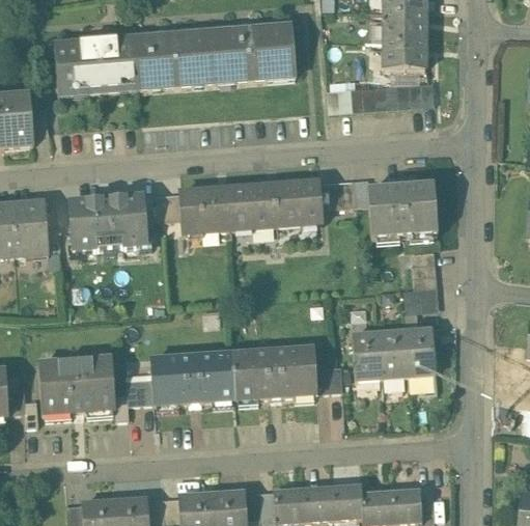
[(383,0),(384,12),(424,12),(424,0),(383,0)]
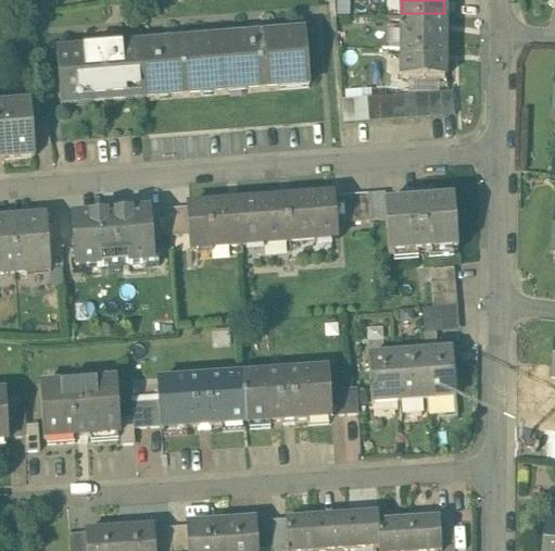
[(444,13),(402,13),(401,42),(444,44),(444,13)]
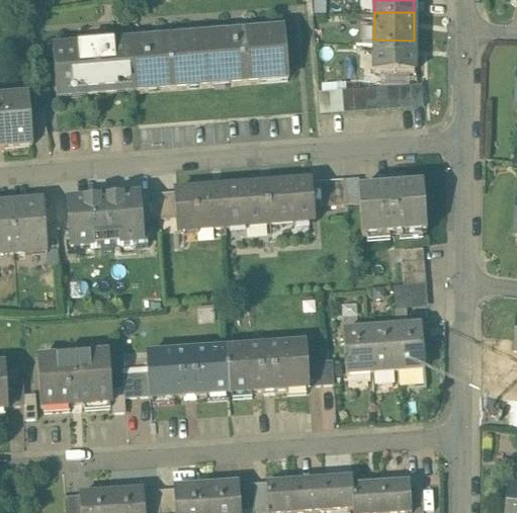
[(285,28),(206,33),(210,82),(288,76),(285,28)]
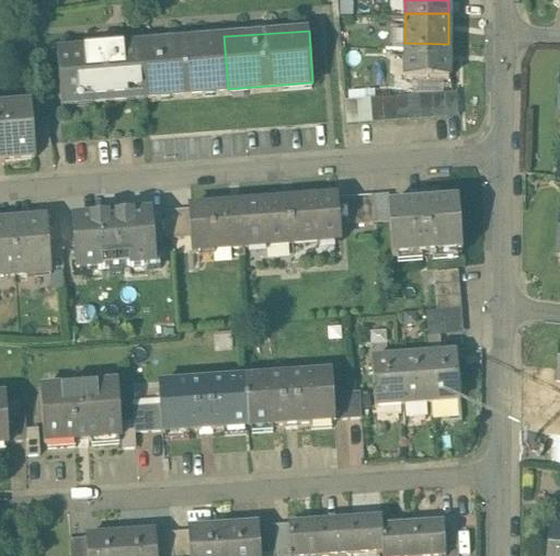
[(224,36),(141,43),(146,95),(228,89),(224,36)]
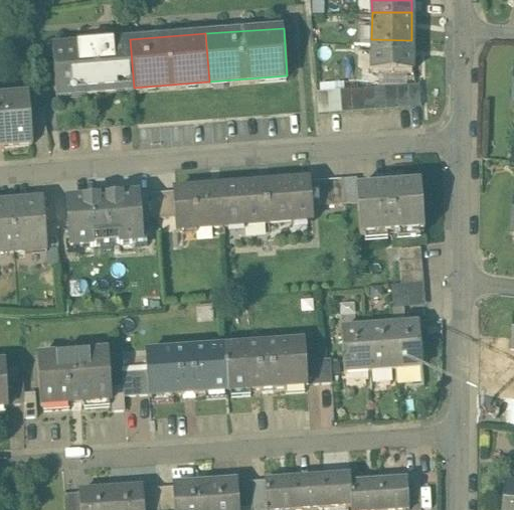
[(130,39),(52,45),(55,93),(134,88),(130,39)]
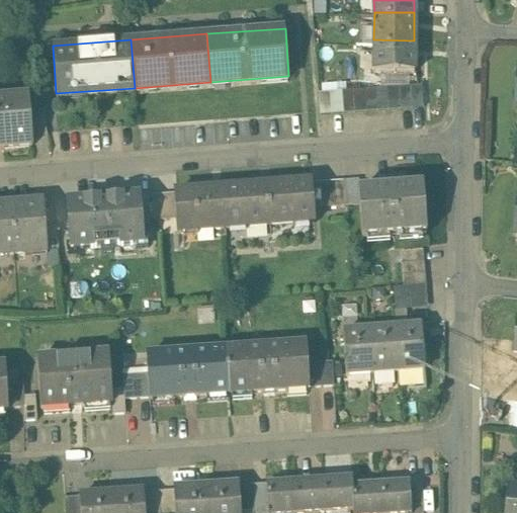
[(414,40),(373,39),(373,70),(414,70),(414,40)]
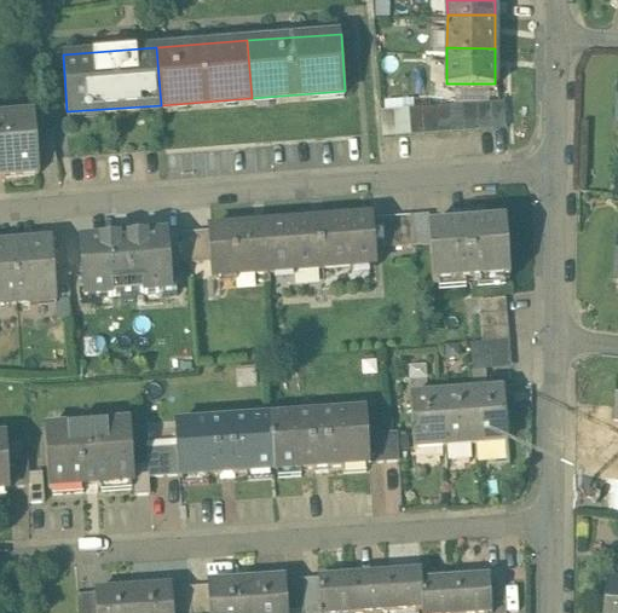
[(504,97),(490,98),(492,125),(507,123),(504,97)]
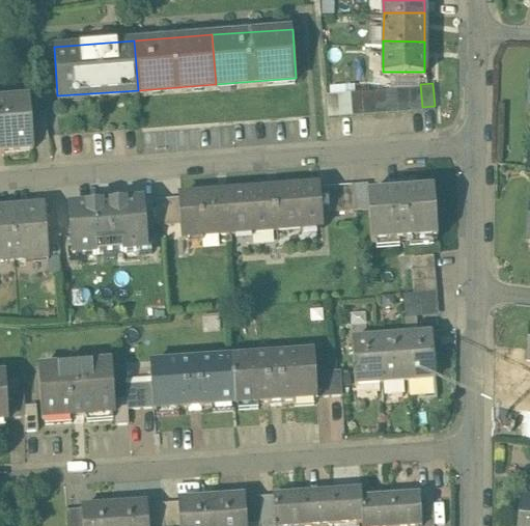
[(420,84),(409,85),(411,107),(422,107),(420,84)]
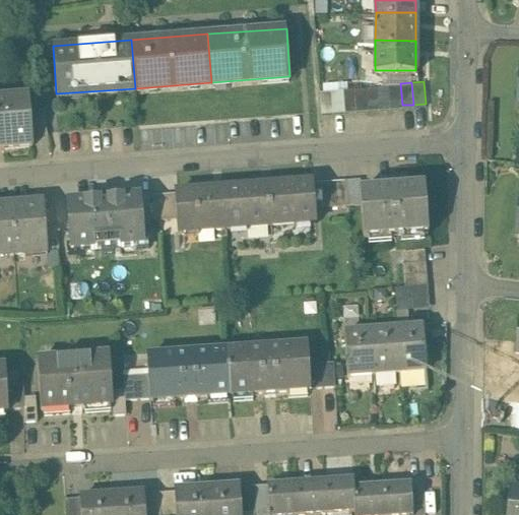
[(391,106),(389,83),(377,84),(379,107),(391,106)]
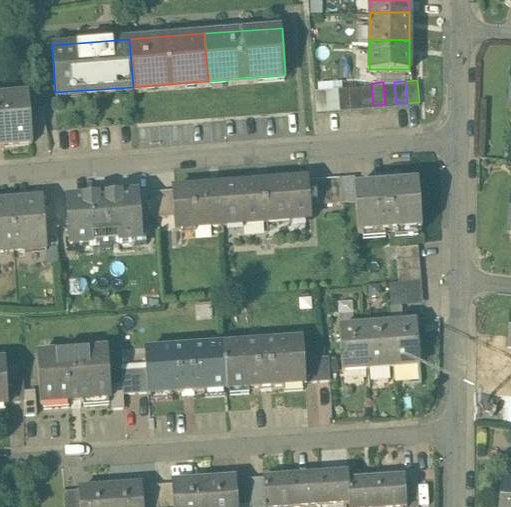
[(394,82),(383,82),(385,104),(396,103),(394,82)]
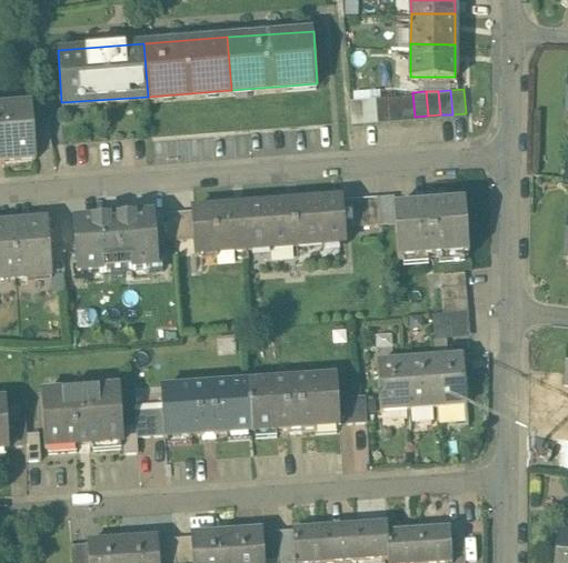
[(412,92),(400,93),(402,118),(415,117),(412,92)]
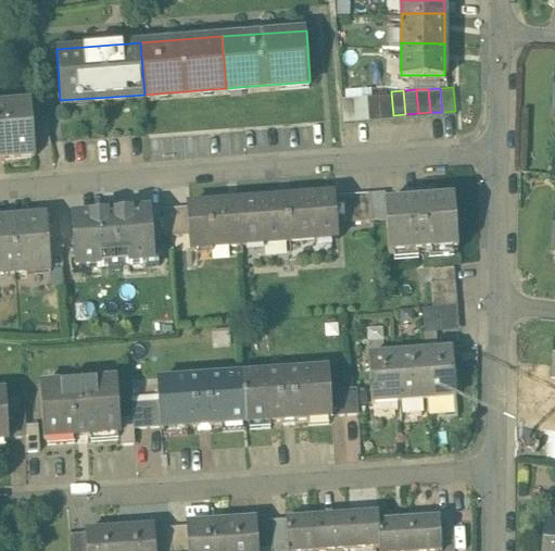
[(391,91),(379,92),(381,116),(393,115),(391,91)]
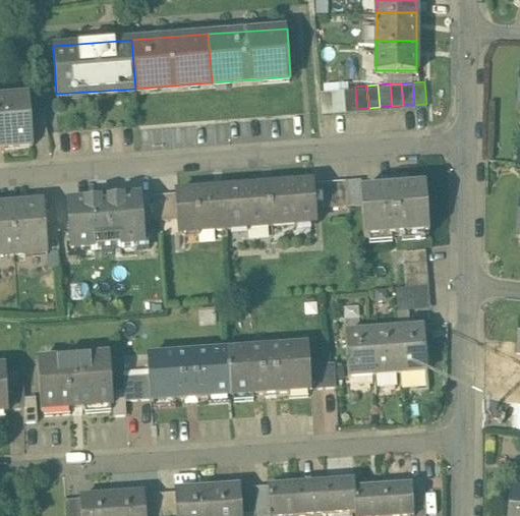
[(355,87),(344,88),(345,110),(357,109),(355,87)]
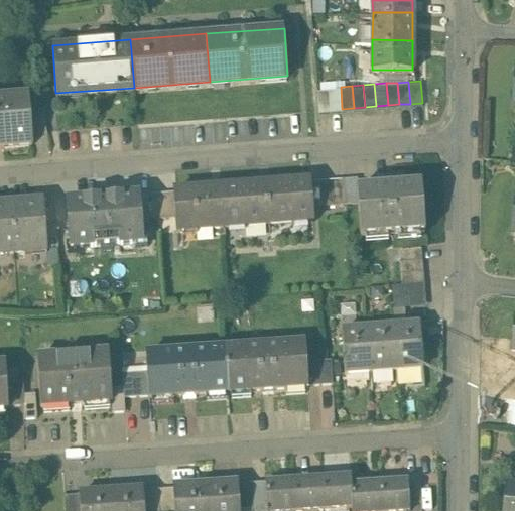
[(341,87),(329,88),(331,110),(342,109),(341,87)]
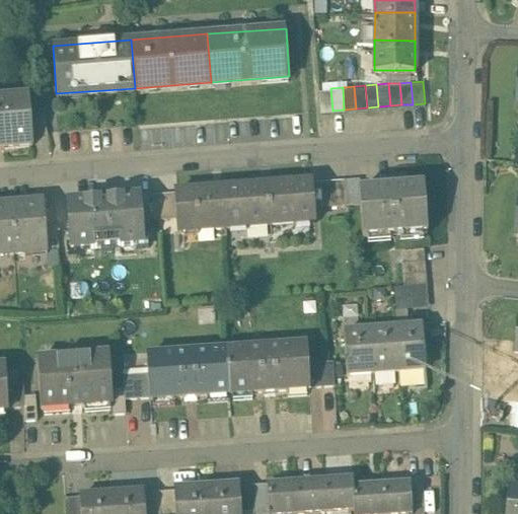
[(330,88),(319,89),(321,111),(333,111),(330,88)]
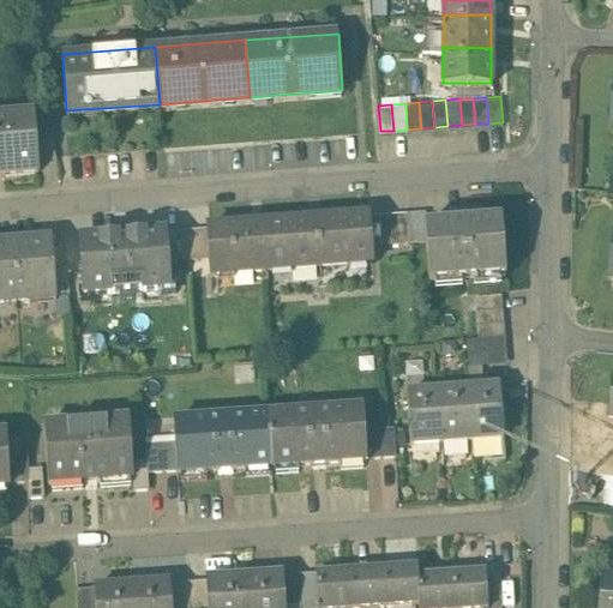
[(36,109),(0,110),(0,169),(38,167),(38,157),(37,128),(36,109)]
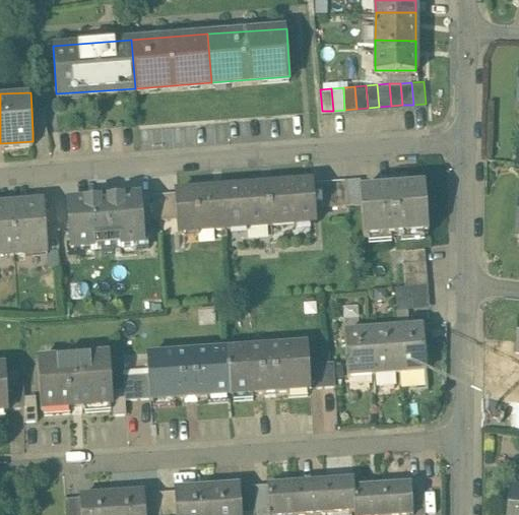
[(44,108),(31,109),(33,133),(48,132),(44,108)]
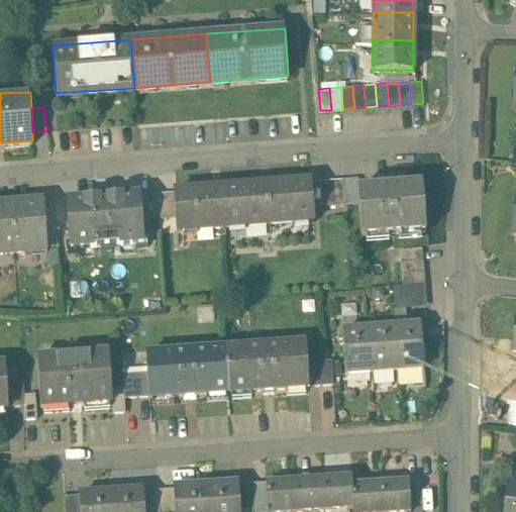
[(358,175),(345,176),(346,200),(358,199),(357,186),(358,186),(358,175)]
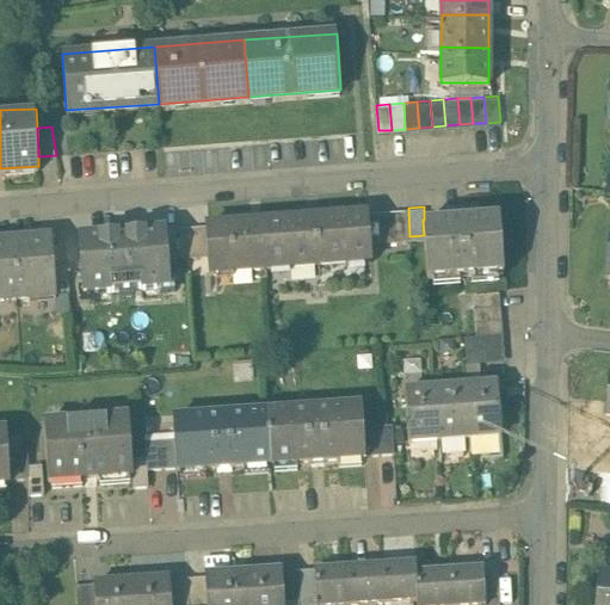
[(408,208),(380,210),(381,239),(410,236),(408,208)]
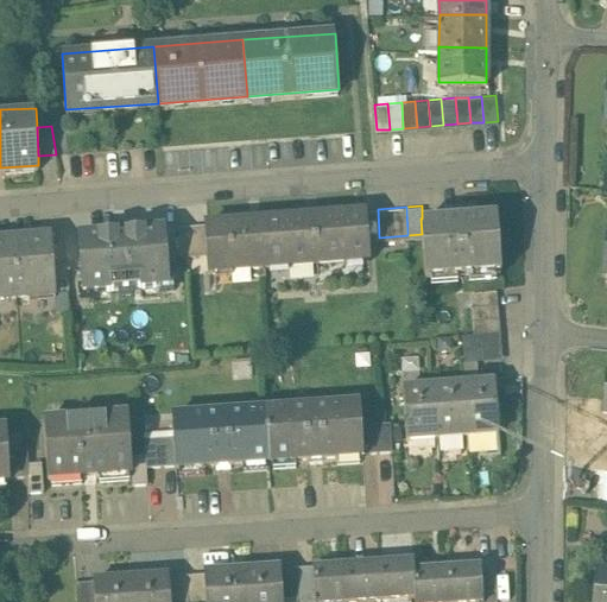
[(378,209),(263,219),(265,265),(370,257),(368,239),(379,238),(378,209)]
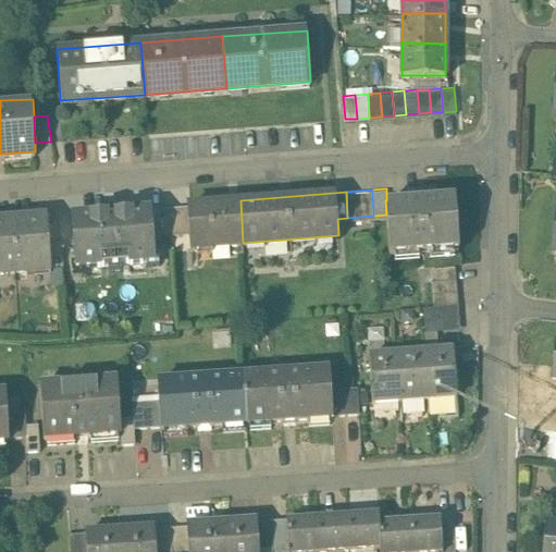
[(386,200),(385,200),(386,215),(390,253),(459,247),(455,195),(386,200)]
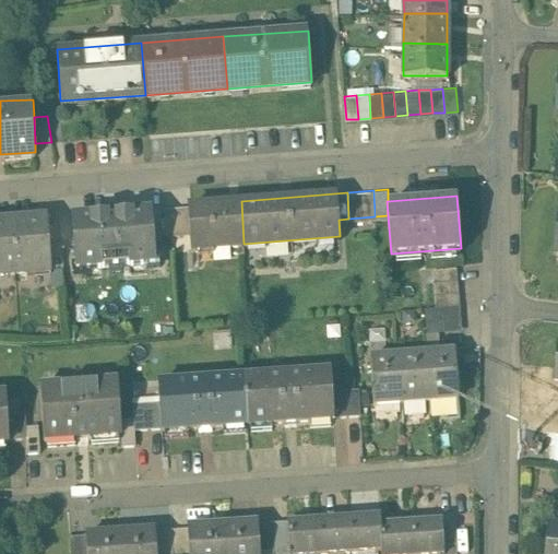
[(241,201),(189,204),(190,231),(191,248),(244,244),(241,201)]
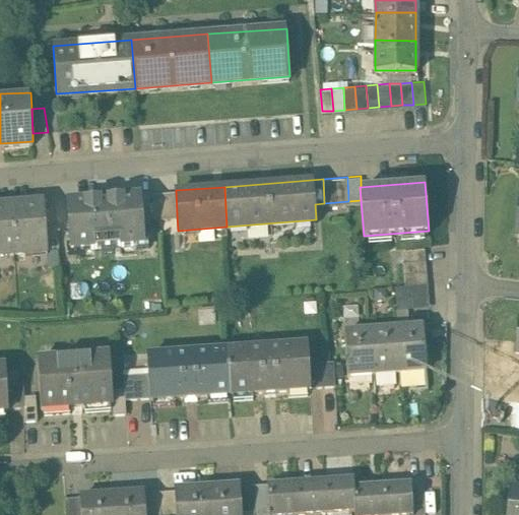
[(176,190),(152,192),(154,216),(177,214),(176,190)]
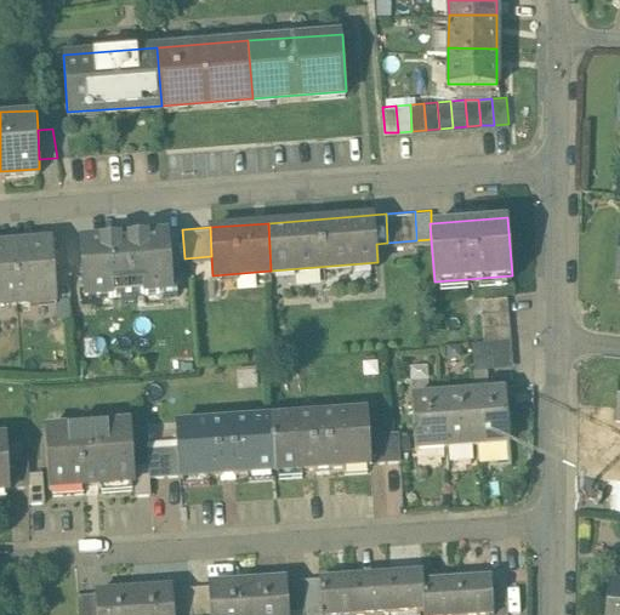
[(169,231),(130,233),(130,234),(120,235),(120,234),(81,237),(85,286),(90,286),(98,294),(160,289),(168,280),(172,280),(169,231)]
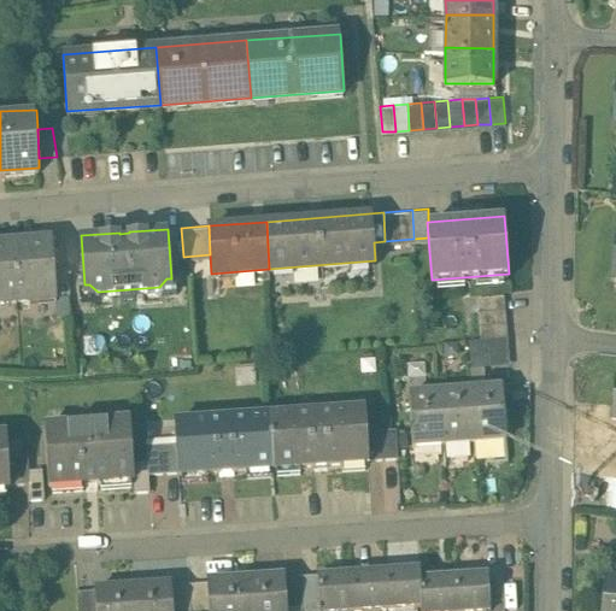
[(52,238),(0,241),(0,299),(57,295),(54,268),(52,238)]
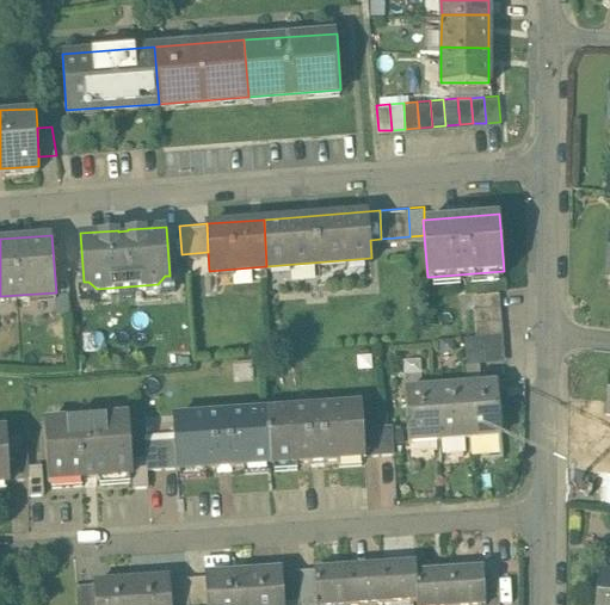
[(68,264),(54,265),(56,292),(69,291),(68,264)]
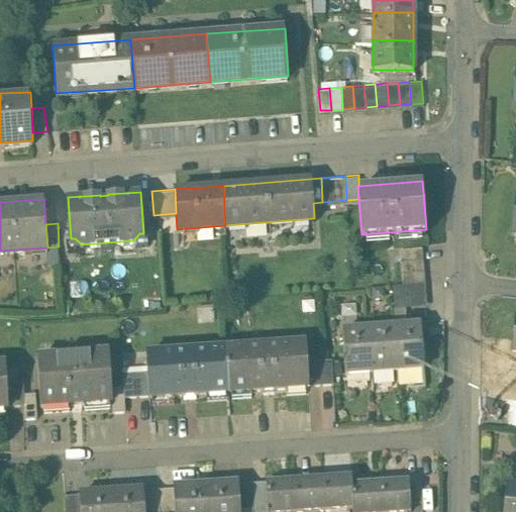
[(422,245),(400,247),(403,282),(425,280),(422,245)]
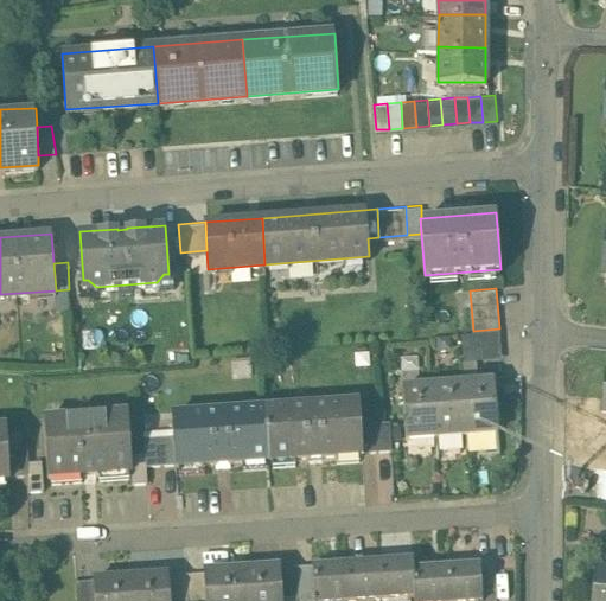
[(499,328),(473,331),(474,345),(501,344),(499,328)]
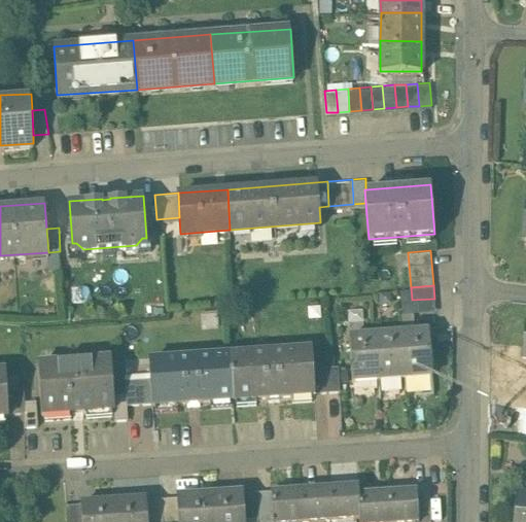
[(411,287),(400,288),(401,301),(412,300),(411,287)]
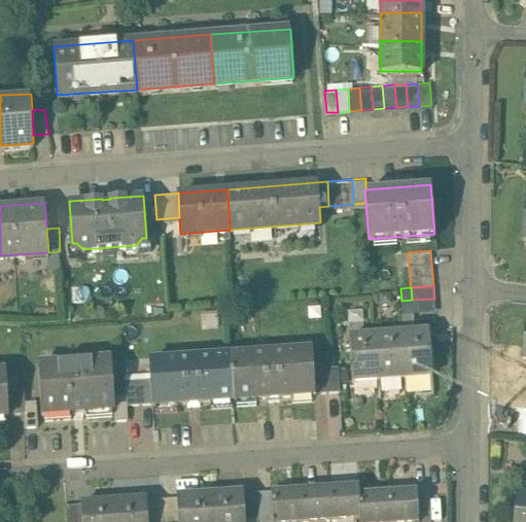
[(434,299),(412,300),(413,311),(435,309),(434,299)]
